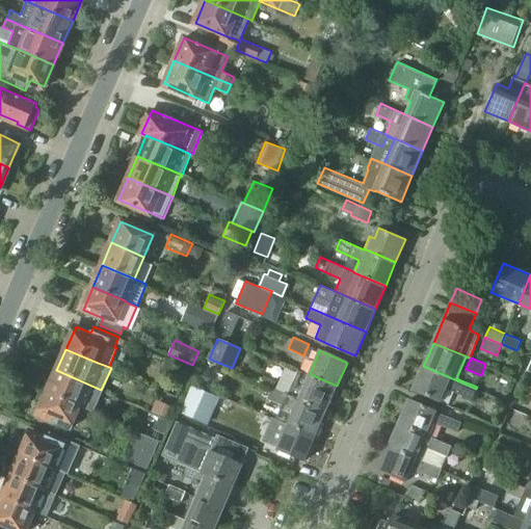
[(476,389),(423,366),(413,389),(441,401),(442,399),(444,400),(449,389),(472,399),(476,389)]
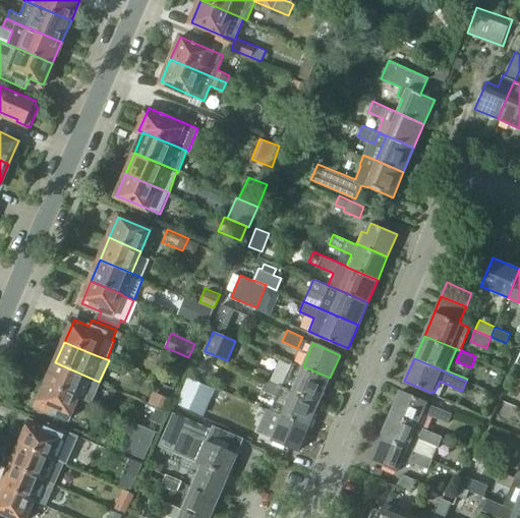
[(292,361),(282,384),(293,389),(292,391),(320,402),(330,378),(303,366),(292,361)]
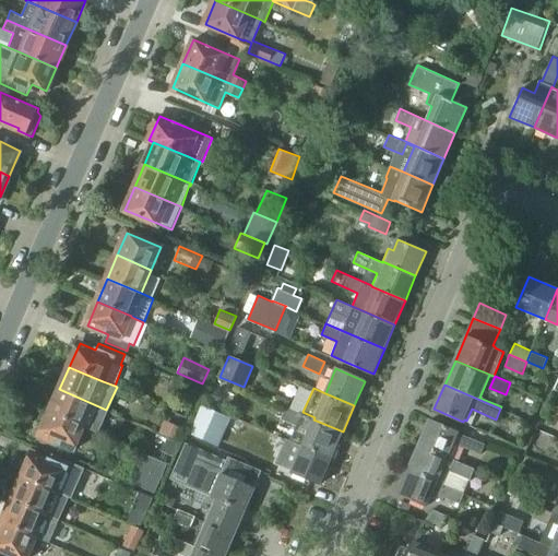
[(59,389),(49,412),(83,427),(96,433),(106,410),(59,389)]
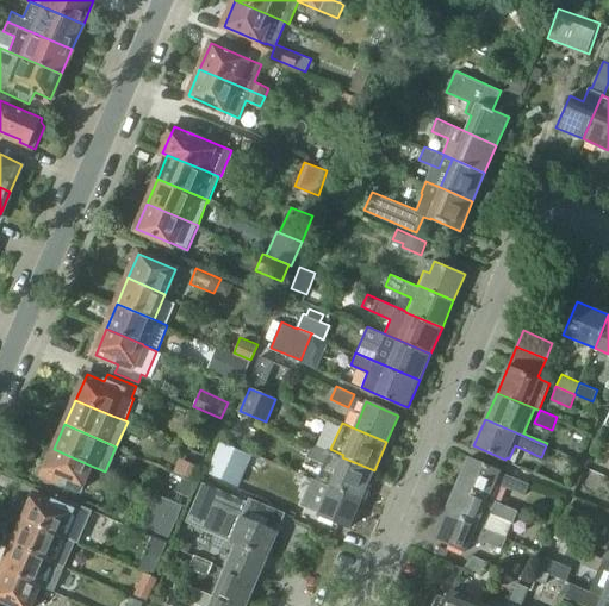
[(219,441),(206,472),(240,486),(253,455),(219,441)]
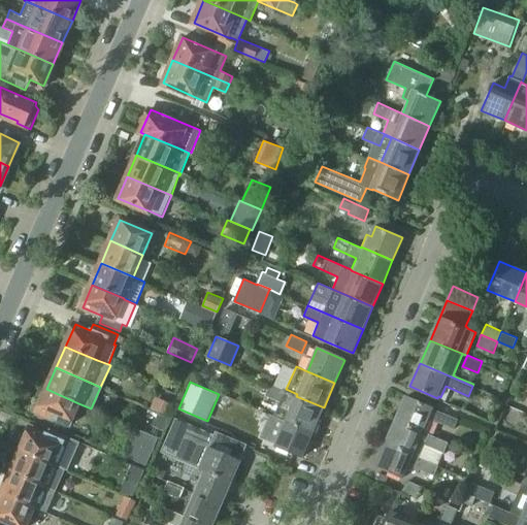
[(270,384),(265,395),(281,401),(286,390),(270,384)]
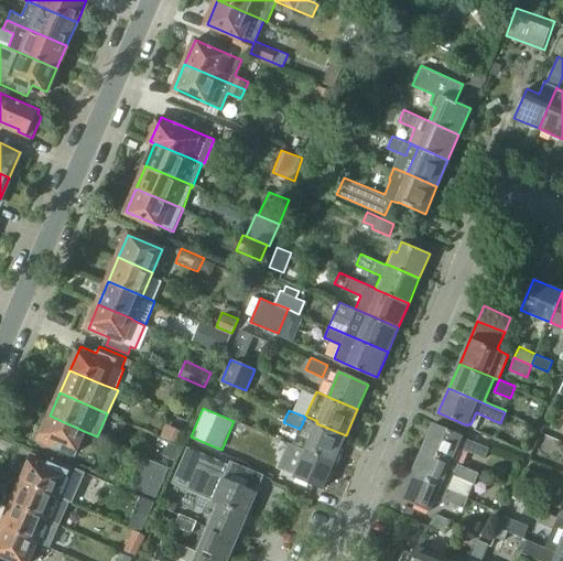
[(50,416),(40,440),(74,454),(84,431),(50,416)]
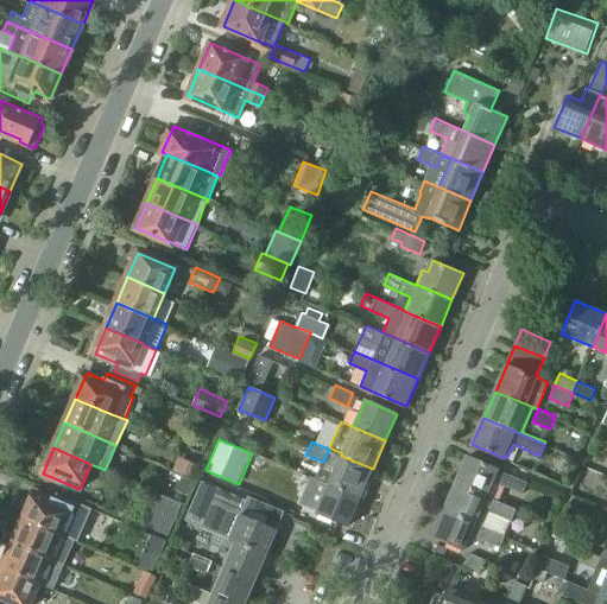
[(323,462),(316,477),(330,483),(329,484),(361,497),(373,469),(341,456),(342,453),(329,447),(329,449),(323,462)]
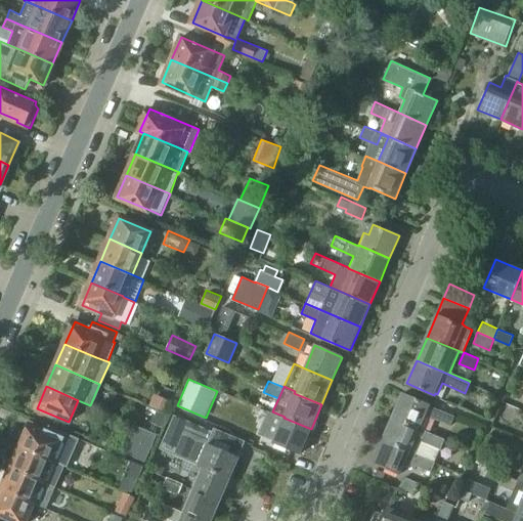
[(454,417),(402,394),(393,417),(422,429),(423,429),(428,416),(450,426),(454,417)]
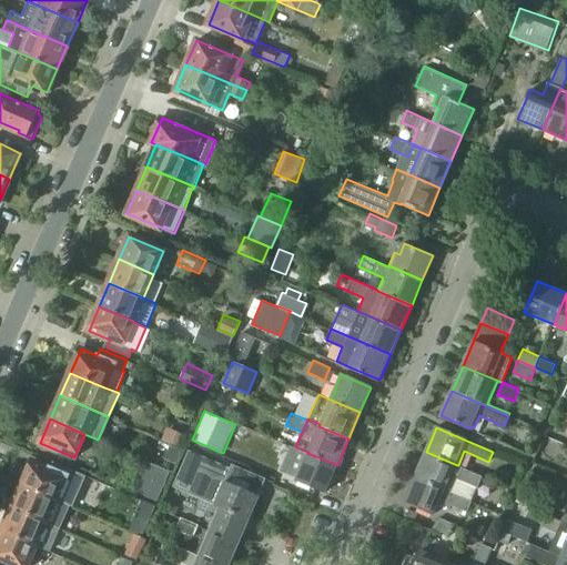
[(164,457),(178,463),(183,449),(170,443),(164,457)]
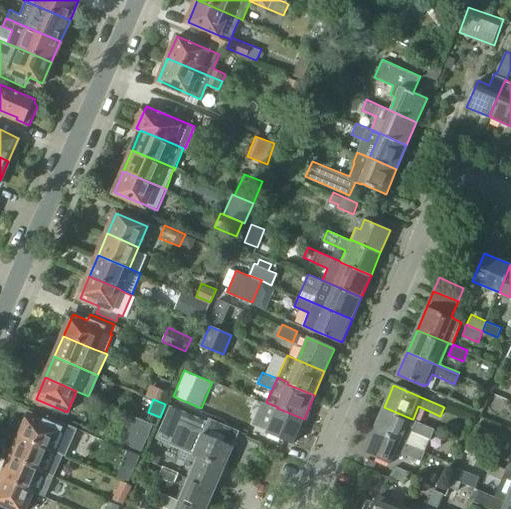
[(262,401),(253,422),(268,429),(267,432),(294,443),(304,419),(277,408),(278,407),(266,402),(262,401)]
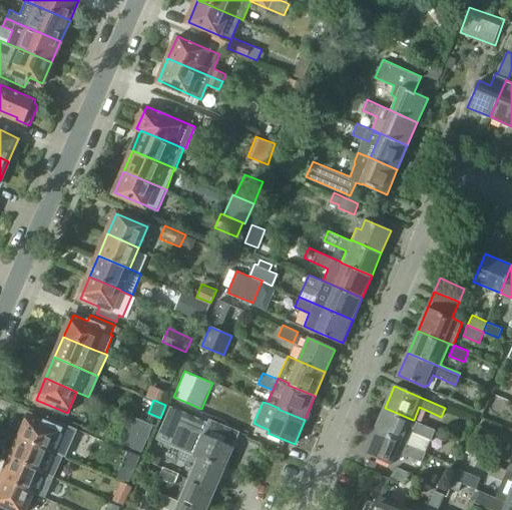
[(215,489),(233,448),(239,430),(209,418),(207,421),(171,405),(156,439),(188,453),(190,448),(194,449),(192,455),(197,458),(188,478),(215,489)]
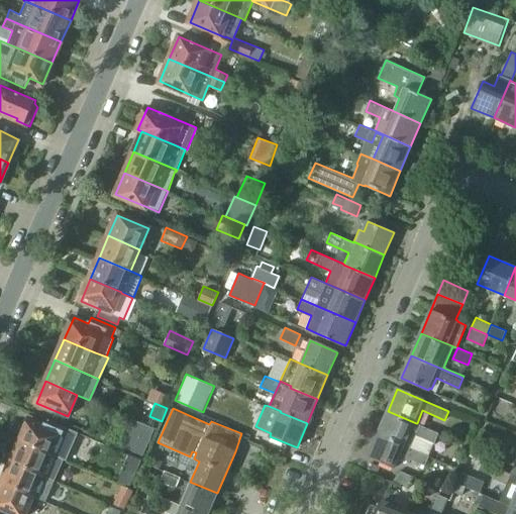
[(388,411),(378,433),(404,444),(411,447),(416,434),(435,442),(439,432),(417,423),(416,423),(388,411)]
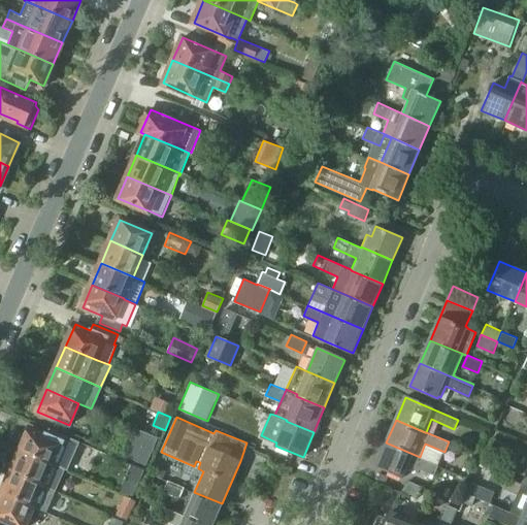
[(128,437),(126,445),(124,455),(146,465),(158,436),(135,427),(132,431),(128,437)]
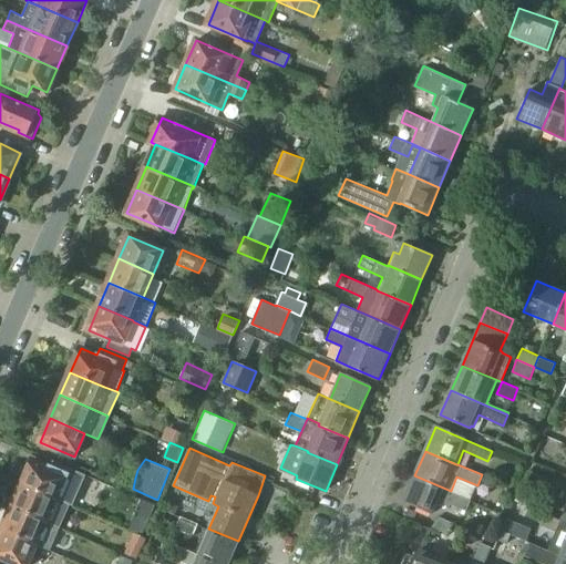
[(32,460),(22,482),(57,498),(71,503),(73,504),(86,473),(70,465),(67,474),(32,460)]
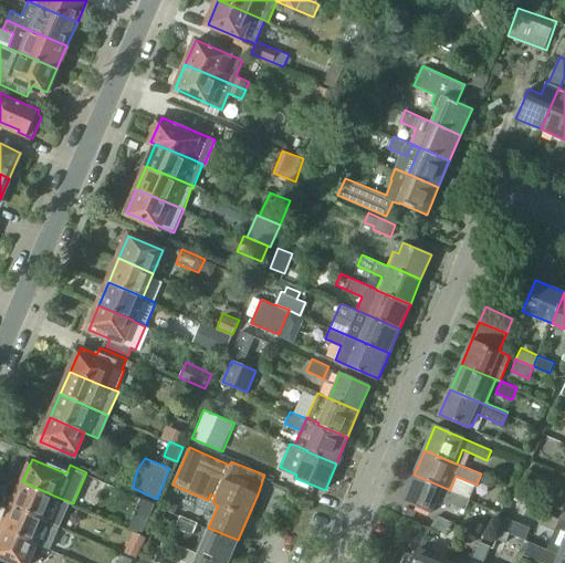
[(442,487),(414,475),(404,499),(431,511),(437,499),(451,504),(452,502),(468,509),(472,499),(450,490),(442,487)]
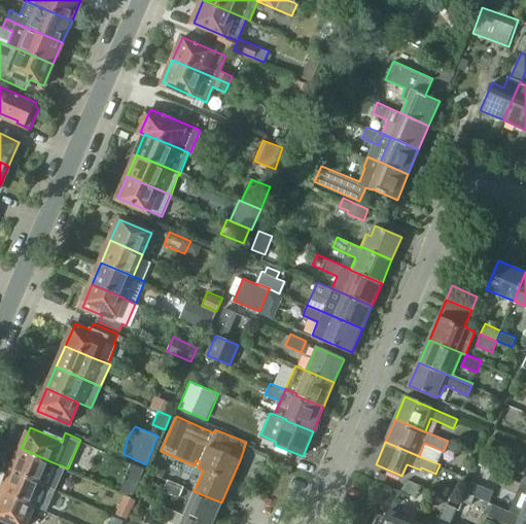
[(21,448),(11,469),(44,483),(57,488),(66,467),(53,462),(21,448)]
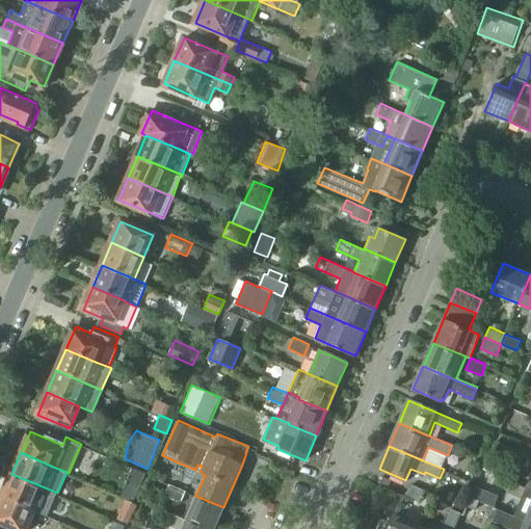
[(493,473),(500,457),(489,453),(483,468),(493,473)]
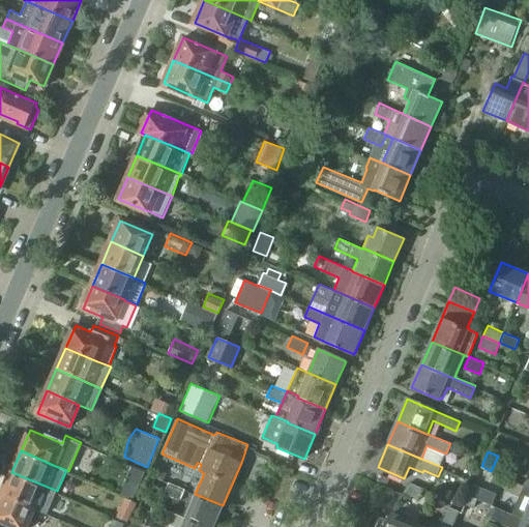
[(11,472),(2,494),(34,508),(43,487),(45,486),(11,472)]
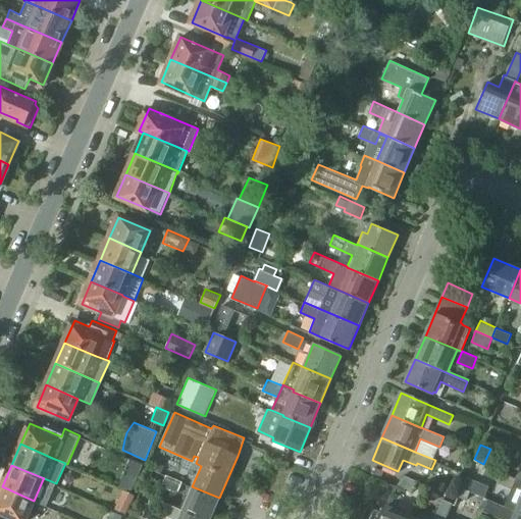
[(501,472),(497,482),(511,488),(504,505),(517,511),(520,512),(520,481),(515,478),(501,472)]
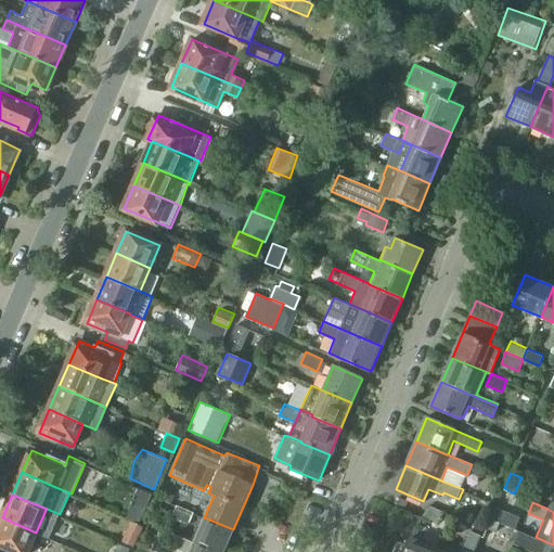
[(194,511),(176,504),(171,516),(190,523),(194,511)]
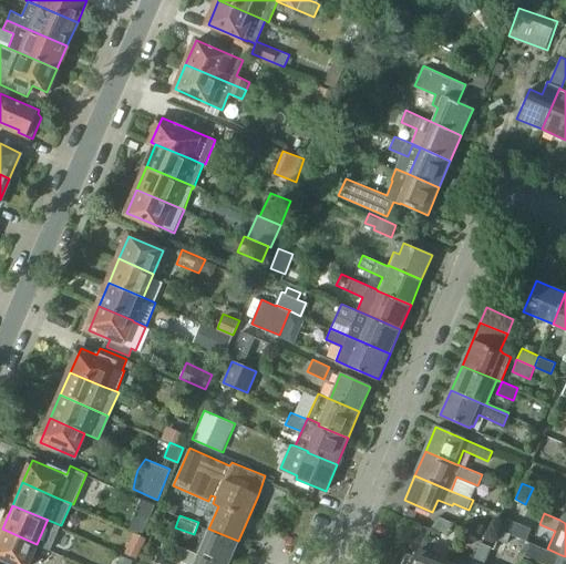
[(411,545),(420,550),(413,563),(450,563),(452,562),(422,549),(431,529),(422,525),(411,545)]
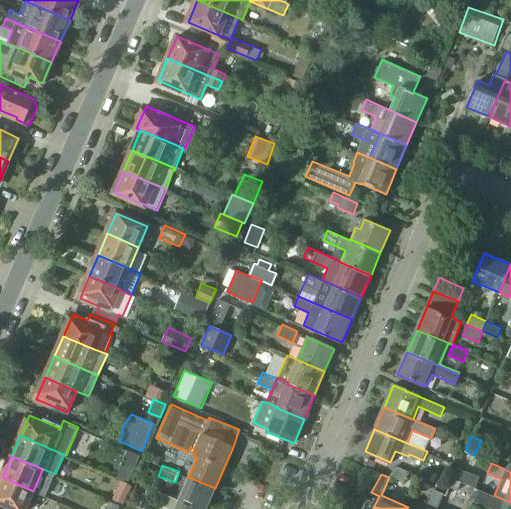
[(2,477),(0,481),(0,501),(17,508),(25,508),(33,491),(2,477)]
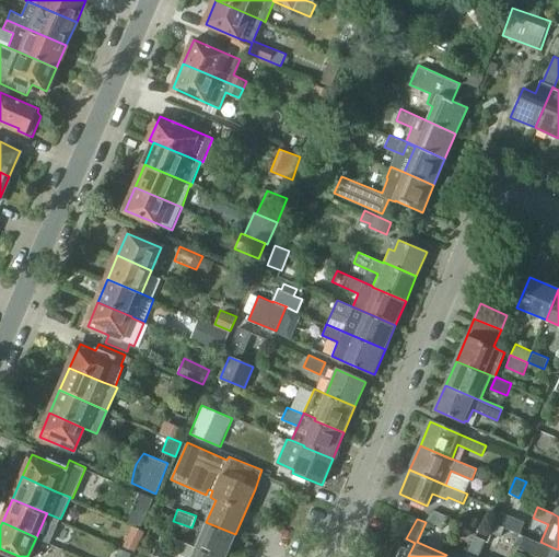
[(195,546),(222,556),(224,556),(235,534),(206,522),(195,546)]
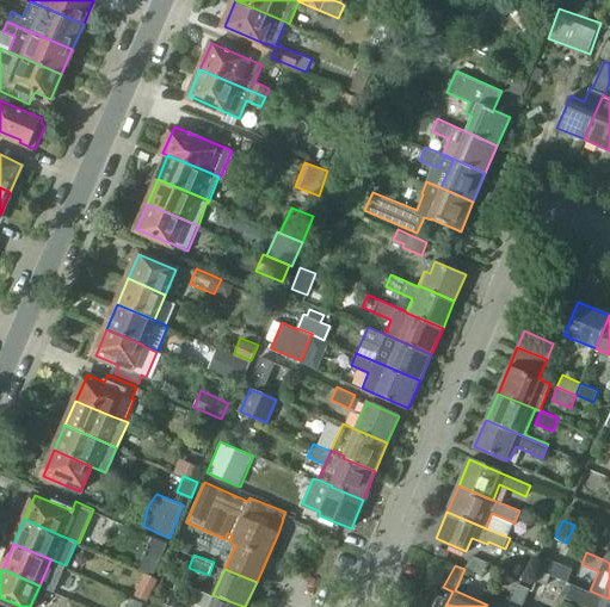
[(533,589),(531,588),(523,606),(536,606),(552,574),(541,569),(533,589)]
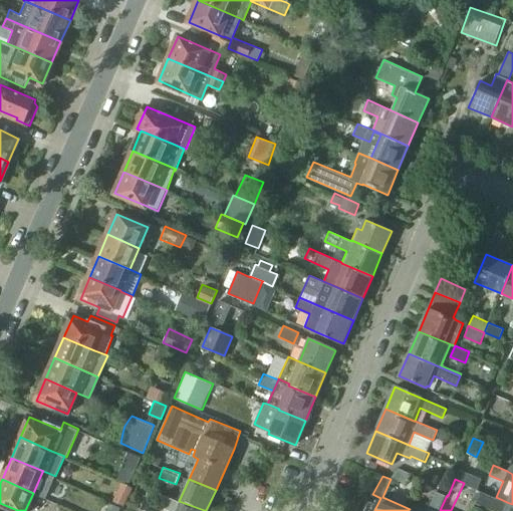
[(124,506),(134,485),(122,480),(113,500),(124,506)]
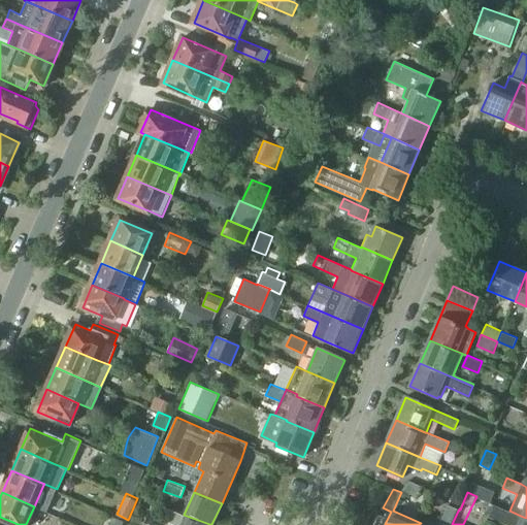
[(492,503),(487,516),(508,524),(526,524),(526,518),(523,517),(509,511),(492,503)]
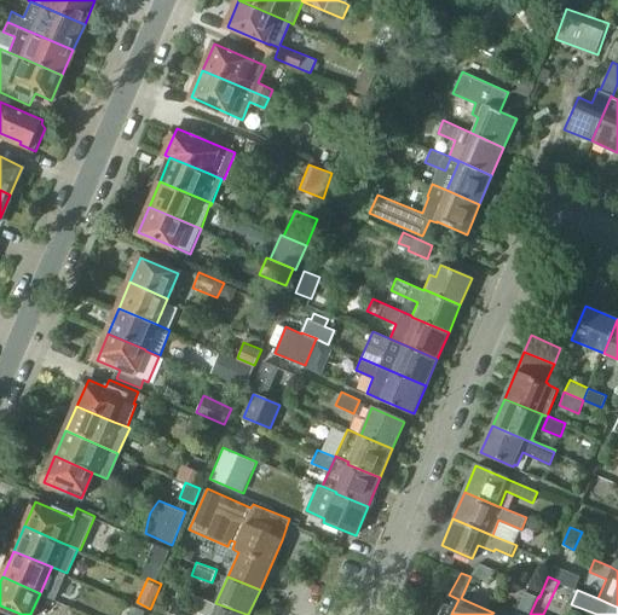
[(526,614),(500,614),(494,613),(491,614),(530,614),(538,596),(525,591),(517,609),(527,614),(526,614)]
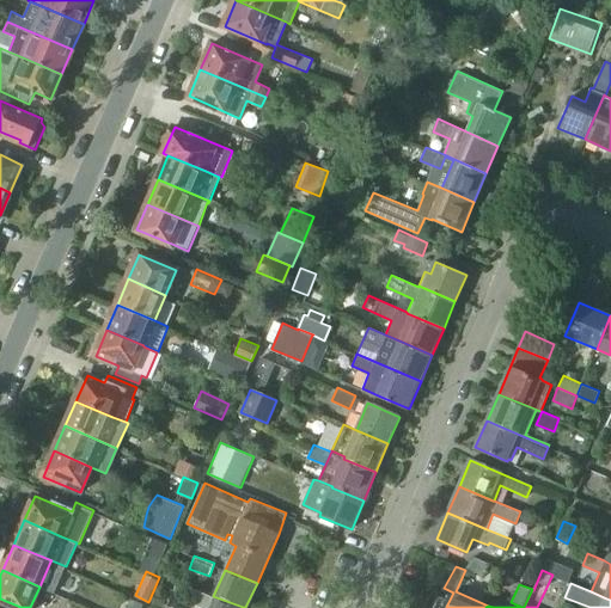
[(194,603),(203,607),(243,607),(213,596),(200,590),(194,603)]
